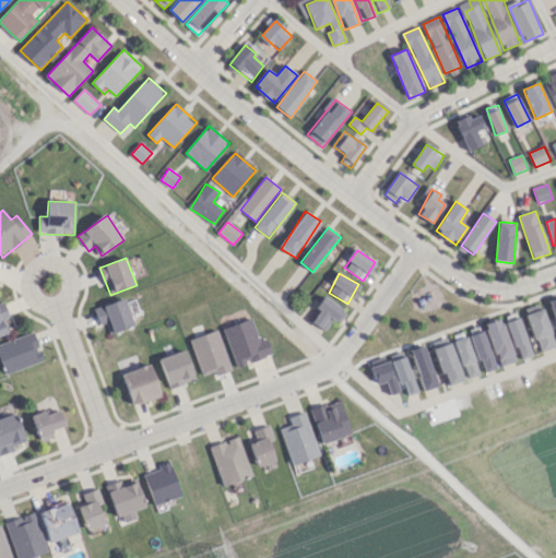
[(312,322),(326,332),(334,320),(340,324),(347,313),(324,296),(316,308),(320,311),(312,322)]
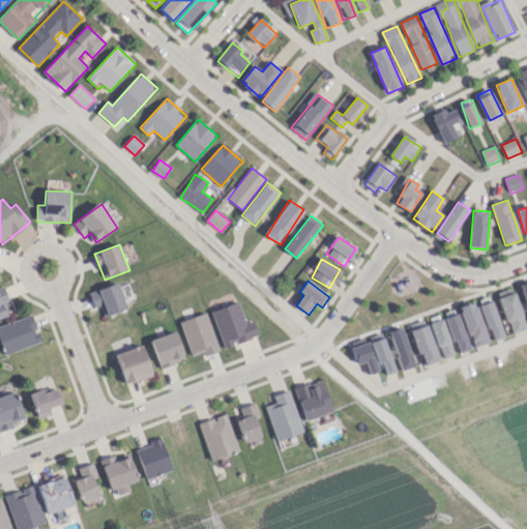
[(90,293),(95,309),(101,307),(105,317),(127,310),(119,284),(90,293)]
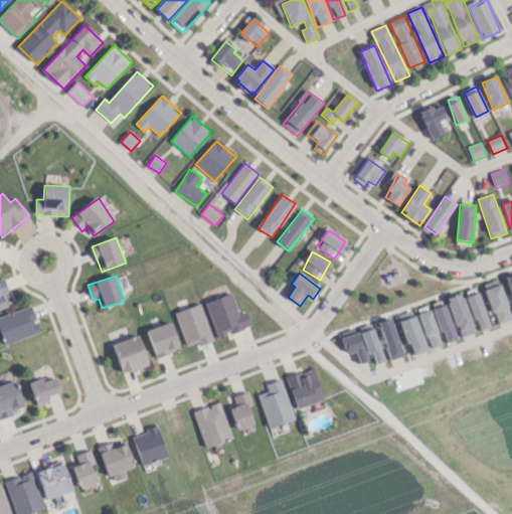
[(0,310),(10,307),(5,295),(9,293),(4,280),(0,280),(0,310)]
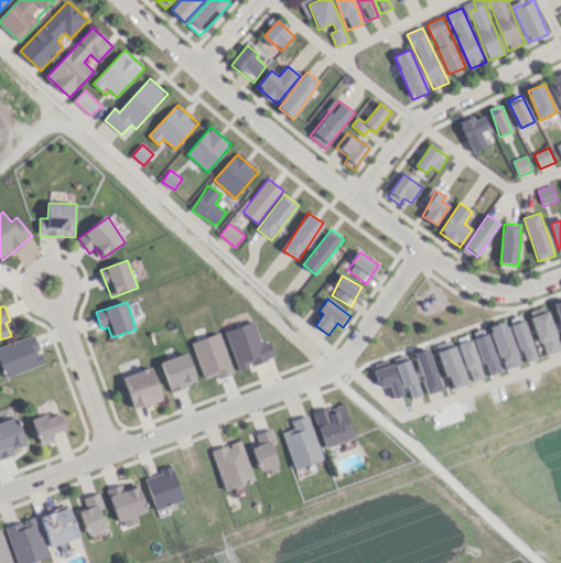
[(546,356),(560,352),(560,344),(549,312),(532,317),(546,356)]
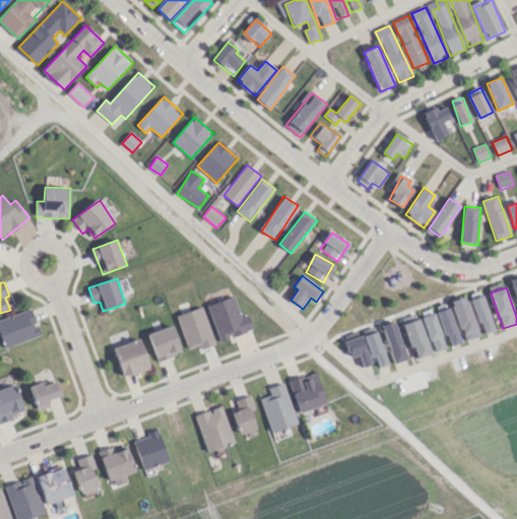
[(208,306),(220,342),(254,331),(249,315),(242,317),(235,297),(208,306)]
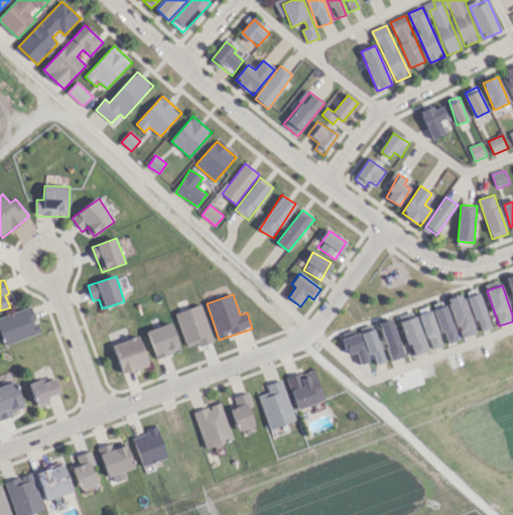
[(449,299),(461,340),(476,335),(464,294),(449,299)]
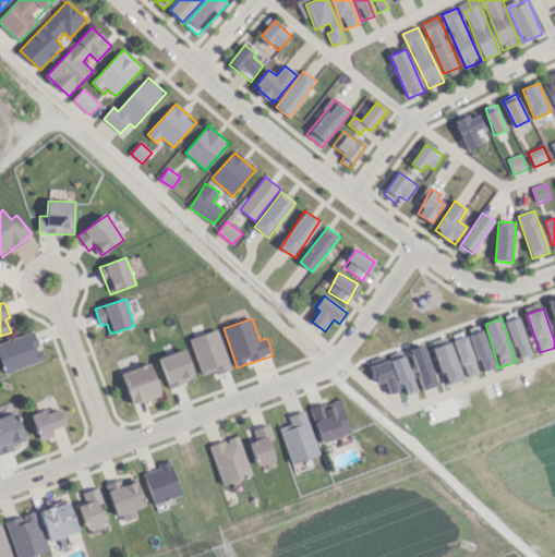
[(507,323),(520,360),(532,355),(520,318),(507,323)]
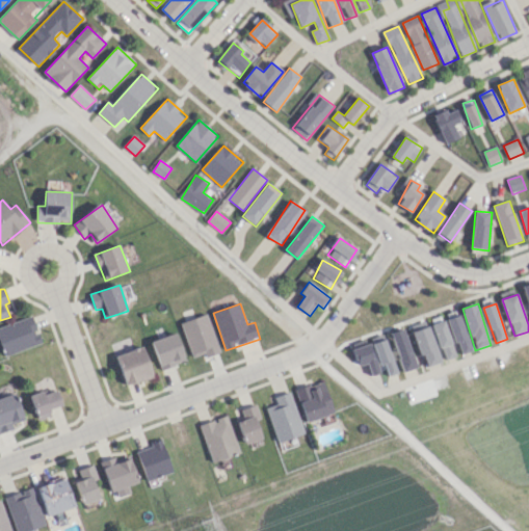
[(193,359),(206,354),(207,359),(221,353),(209,315),(182,323),(193,359)]
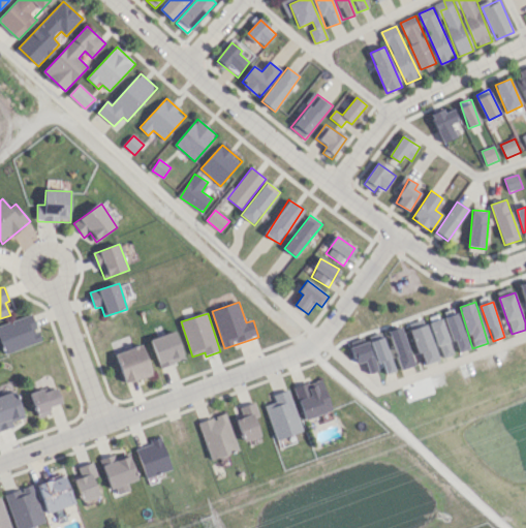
[(447,317),(457,353),(468,350),(459,314),(447,317)]
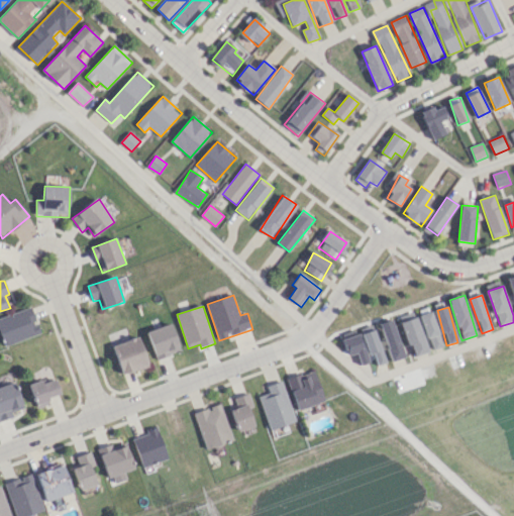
[(41,334),(32,308),(0,318),(0,332),(5,346),(41,334)]
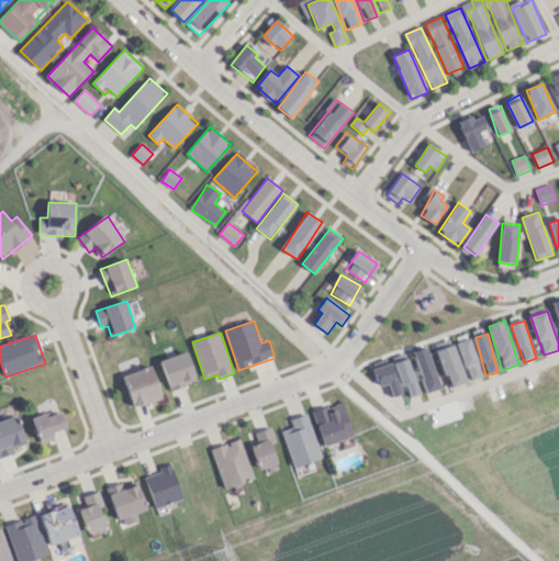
[(458,343),(470,382),(483,378),(470,338),(458,343)]
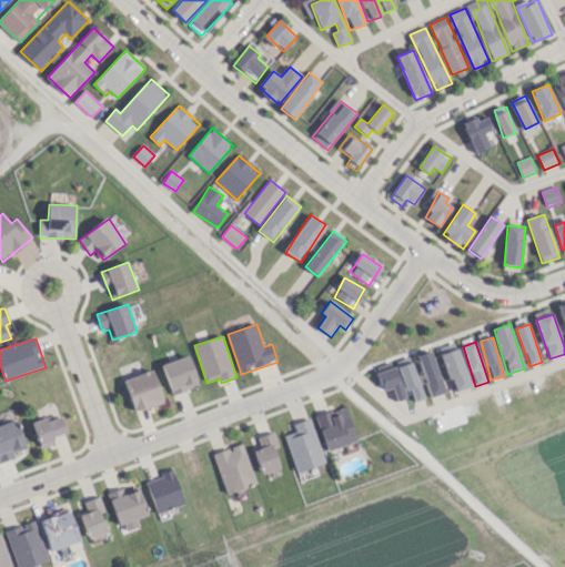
[(472,387),(457,348),(442,355),(456,393),(472,387)]
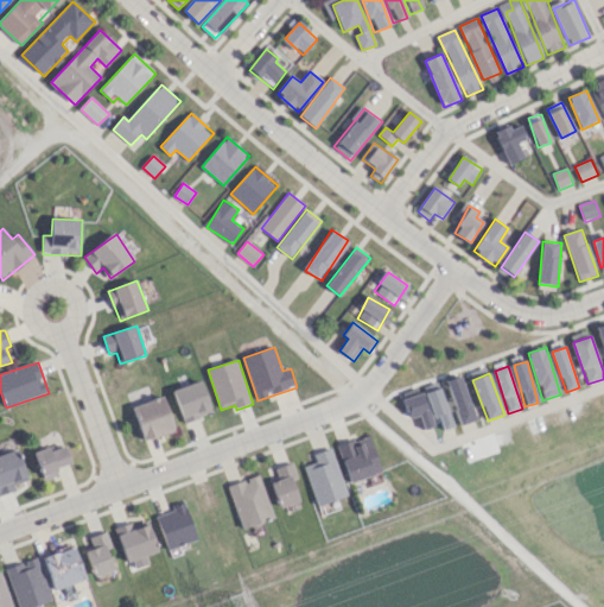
[(462,425),(476,421),(462,377),(446,381),(462,425)]
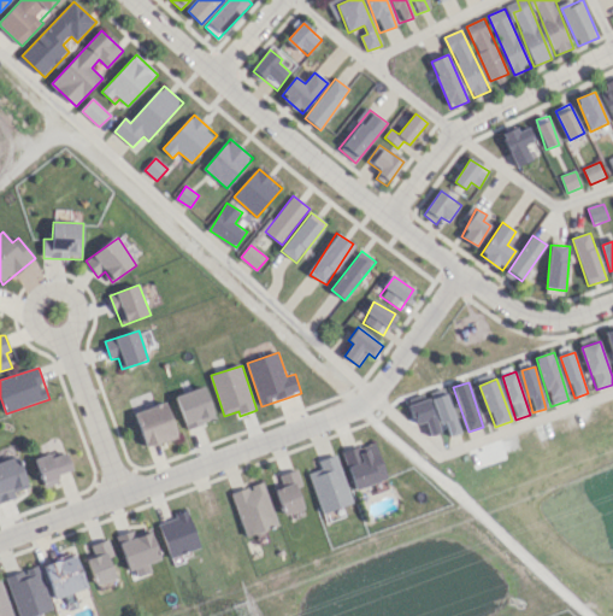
[(184,428),(214,421),(207,388),(177,396),(184,428)]
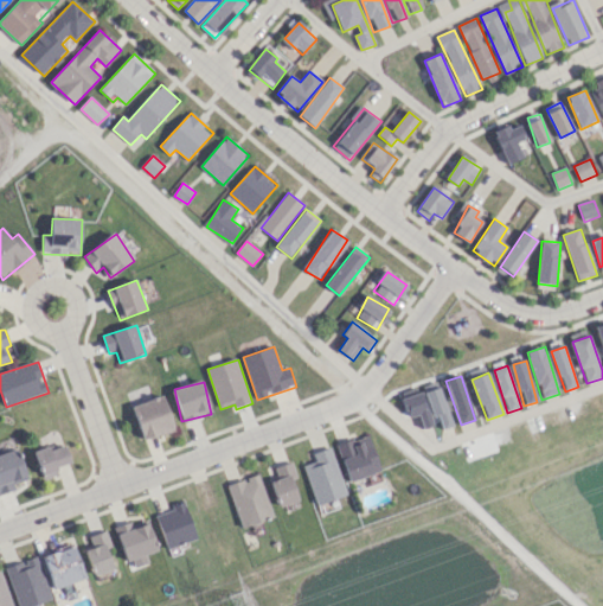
[(441,420),(443,429),(451,427),(442,389),(427,393),(434,422),(441,420)]
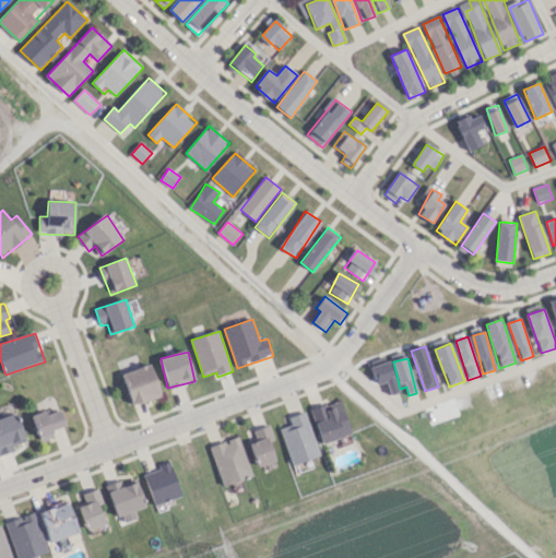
[(387,383),(390,395),(399,393),(392,361),(375,365),(378,384),(387,383)]
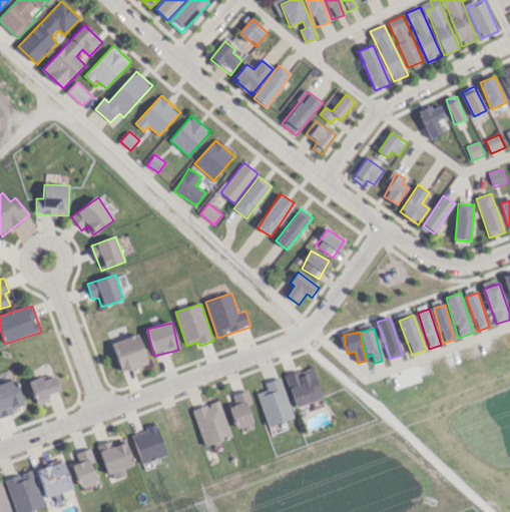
[(122,373),(148,363),(138,335),(111,344),(122,373)]
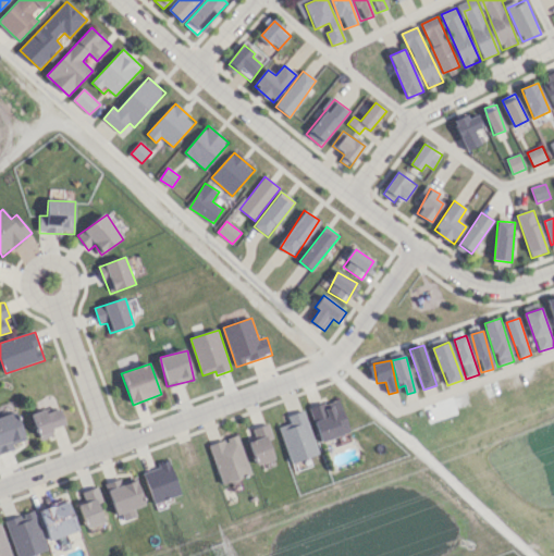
[(352,432),(340,402),(322,408),(321,405),(310,409),(322,443),(352,432)]
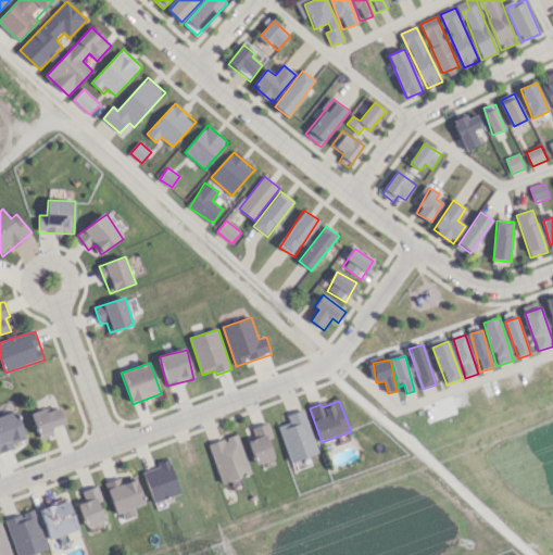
[(54,436),(52,428),(65,425),(62,407),(34,414),(39,439),(54,436)]
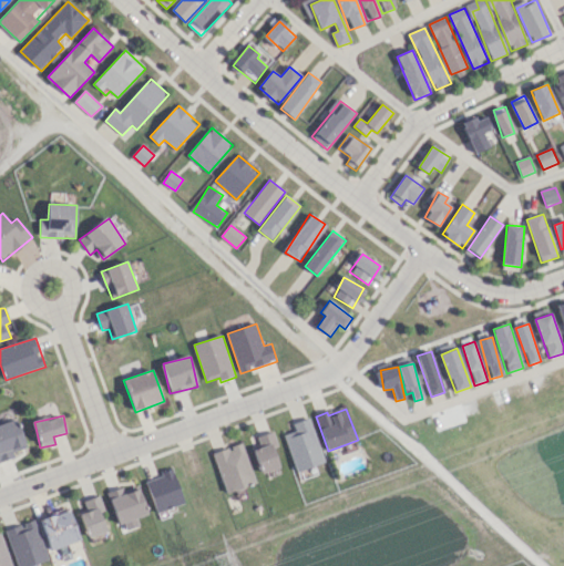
[(296,472),(325,463),(311,419),(293,424),(295,432),(285,434),(296,472)]
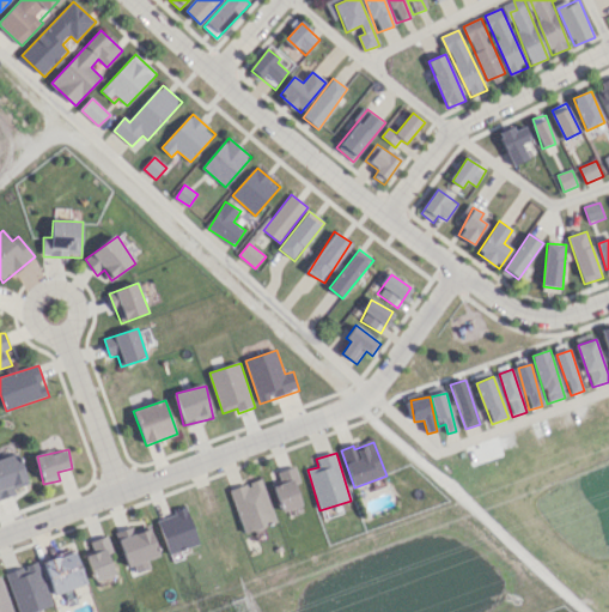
[(0,500),(17,496),(16,489),(29,485),(19,454),(0,460),(0,500)]
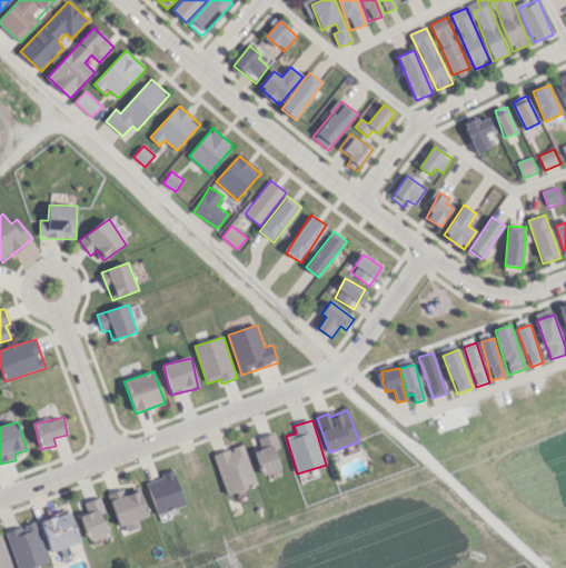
[(280,449),(275,434),(257,439),(260,447),(254,449),(264,476),(281,469),(275,450),(280,449)]
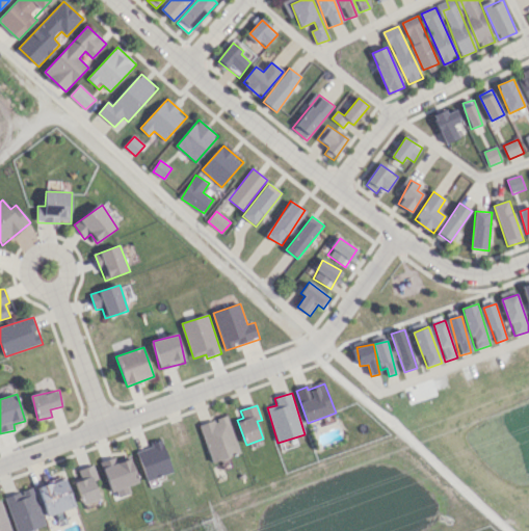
[(228,416),(200,426),(213,463),(241,454),(228,416)]
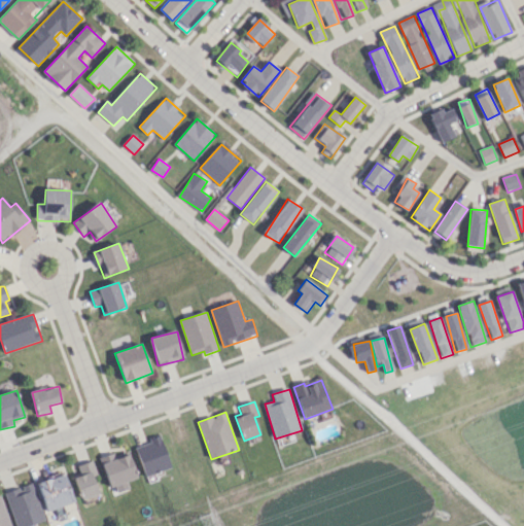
[(145,478),(172,469),(163,437),(136,446),(145,478)]
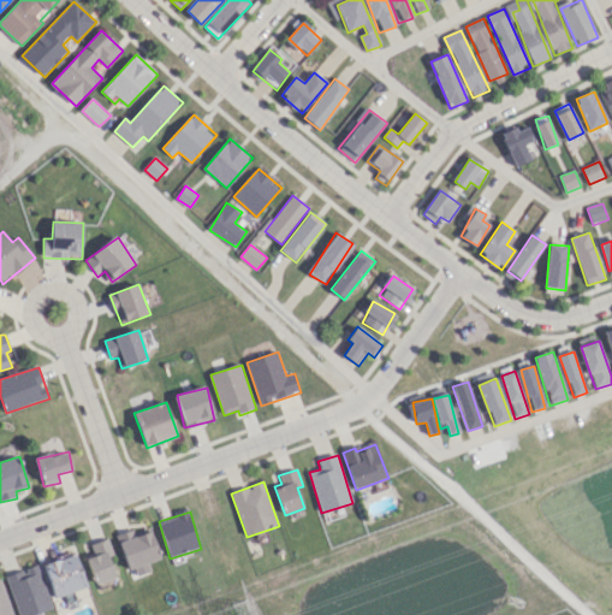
[(118,536),(129,571),(136,568),(138,578),(153,573),(149,563),(161,560),(150,525),(118,536)]
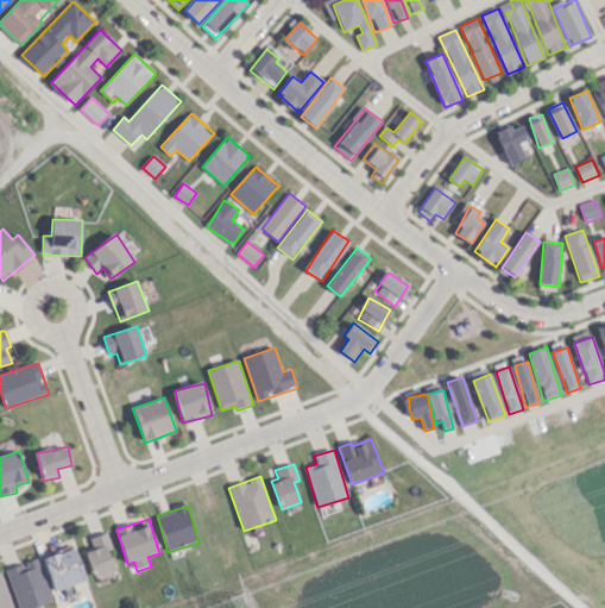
[(90,539),(94,549),(87,551),(95,578),(115,571),(108,551),(113,550),(108,533),(90,539)]
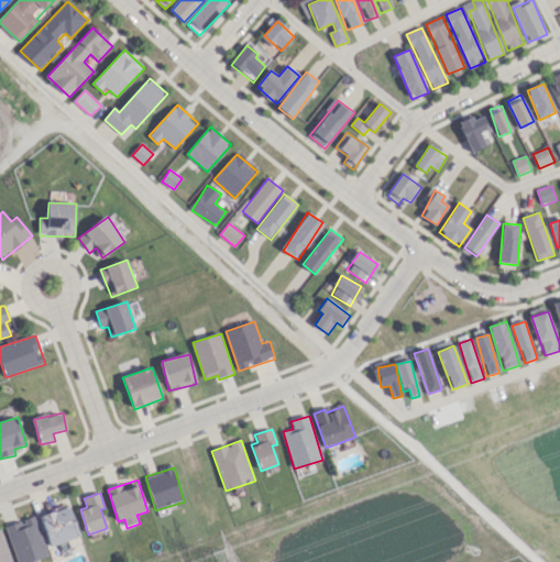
[(41,516),(50,547),(79,538),(72,507),(41,516)]
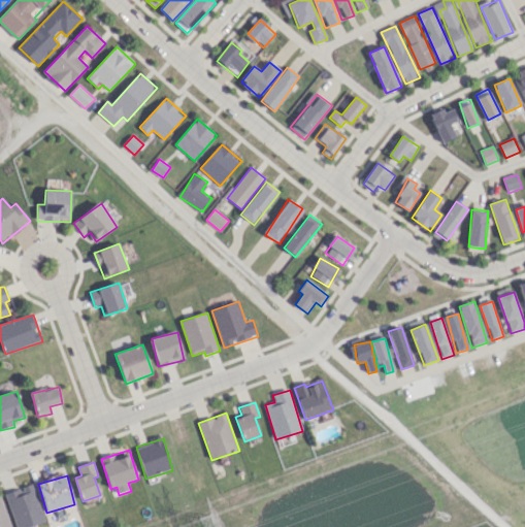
[(31,526),(44,523),(34,486),(6,493),(15,526),(31,526)]
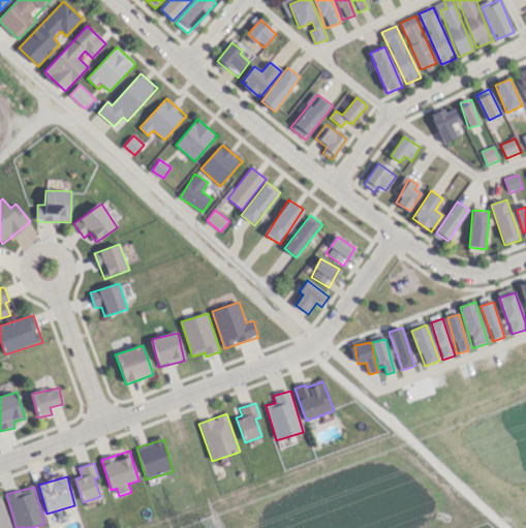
[(0,498),(0,527),(10,527),(3,498),(0,498)]
